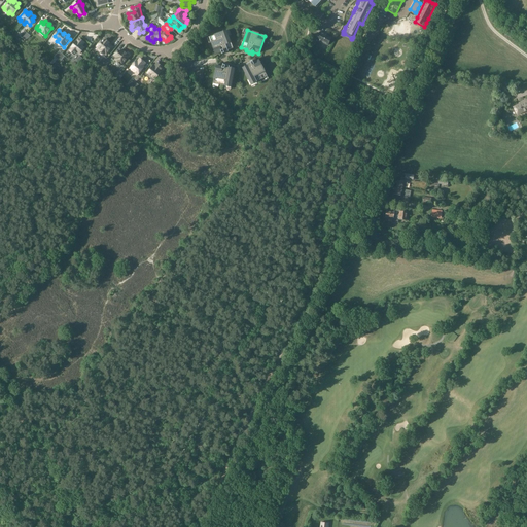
[(227,50),(233,48),(226,31),(209,37),(216,55),(221,53),(222,55),(222,54),(229,51),(227,50)]
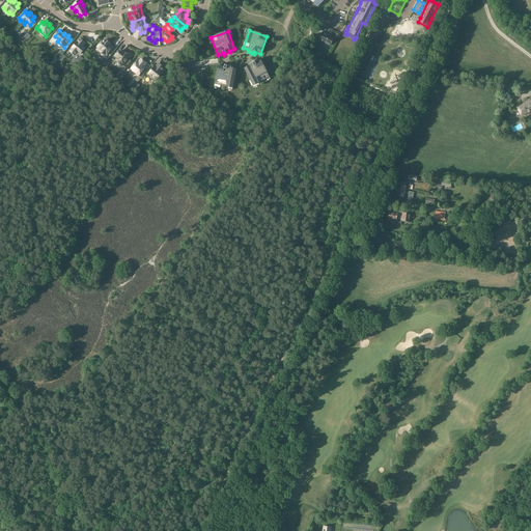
[(325,33),(323,35),(319,33),(316,38),(330,46),(334,38),(325,33)]
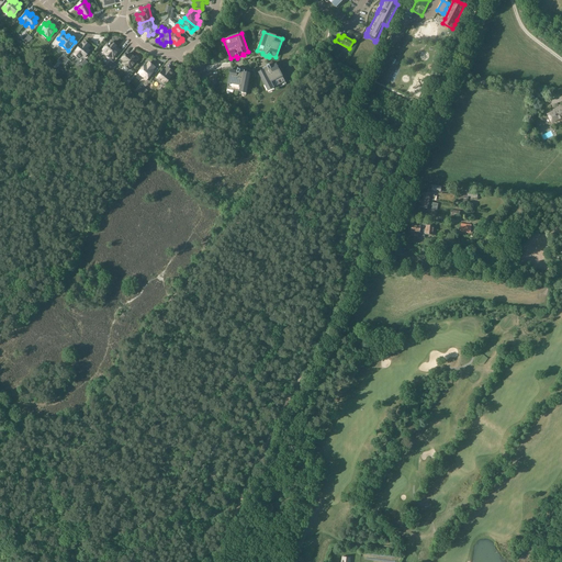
[(75,54),(78,57),(81,55),(85,58),(90,52),(88,49),(90,46),(85,42),(82,45),(81,44),(76,51),(77,52),(75,54)]
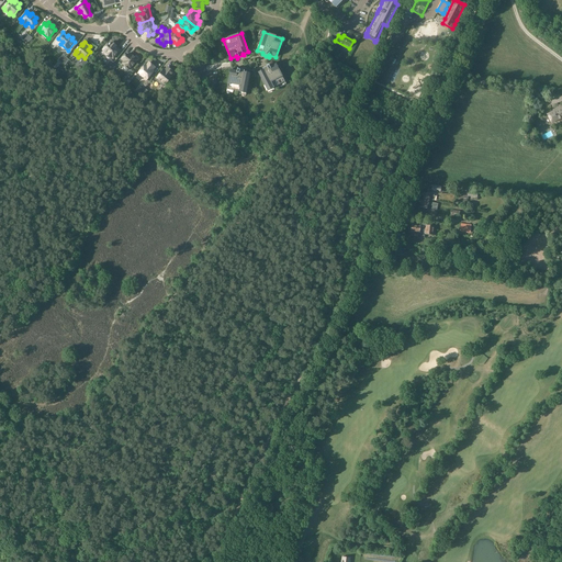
[(107,54),(111,58),(111,57),(113,59),(120,52),(117,49),(116,51),(114,48),(116,46),(112,42),(111,44),(110,44),(109,45),(108,44),(104,48),(109,52),(107,54)]
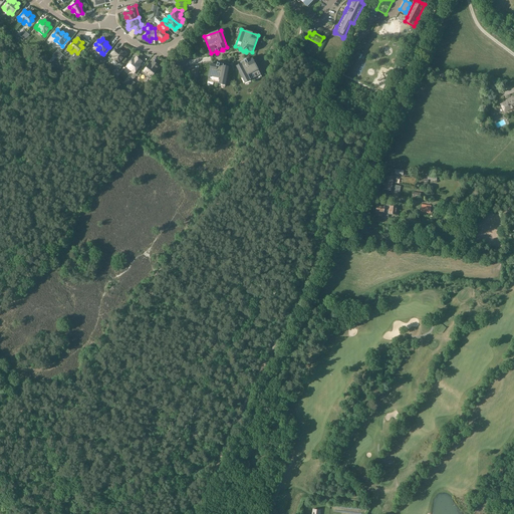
[(111,54),(110,55),(112,57),(112,58),(118,63),(124,56),(121,53),(122,52),(119,49),(117,52),(114,50),(111,54)]
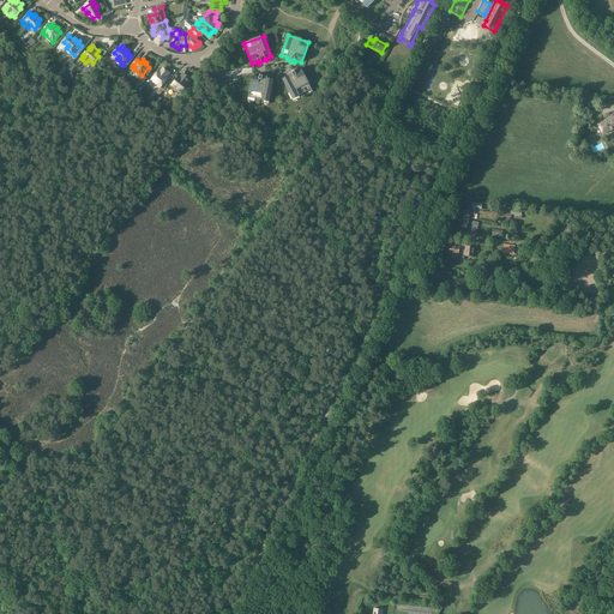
[(115,73),(119,77),(125,68),(121,66),(115,73)]
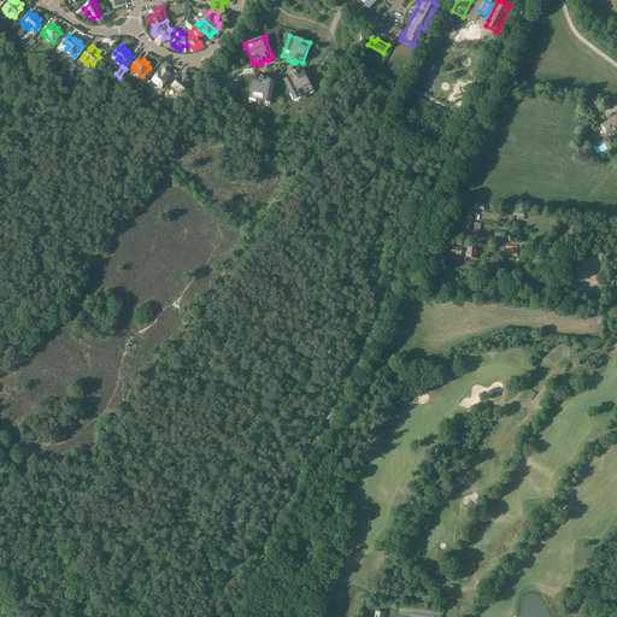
[(119,77),(123,80),(129,72),(125,69),(119,77)]
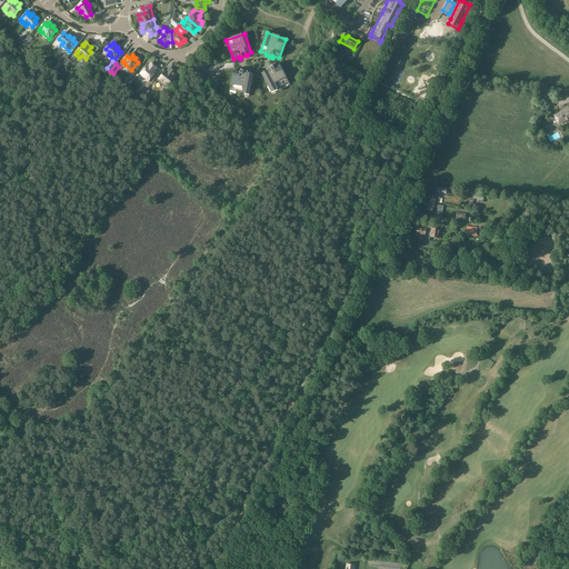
[(147,66),(140,75),(149,81),(156,72),(155,71),(157,68),(151,63),(148,67),(147,66)]
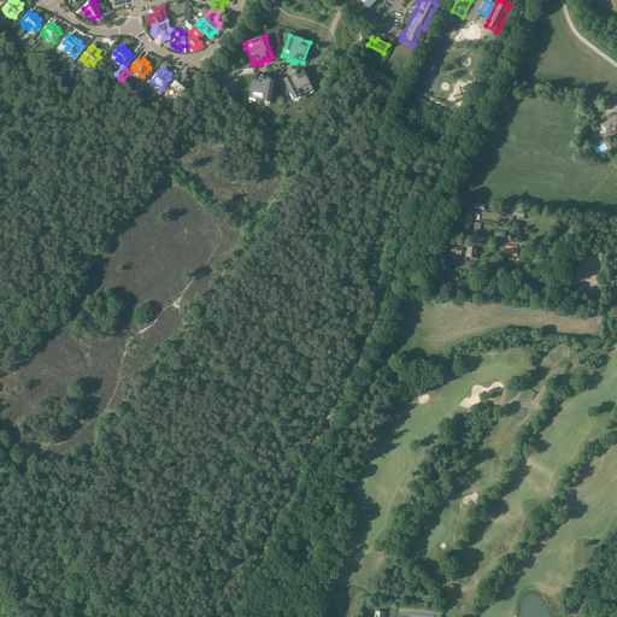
[(285,80),(294,100),(313,89),(303,70),(297,74),(295,71),(293,72),(293,74),(289,75),(291,77),(285,80)]
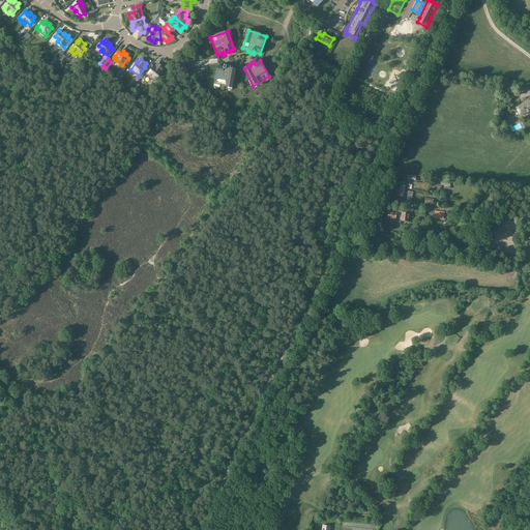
[(147,76),(153,81),(154,82),(155,80),(156,81),(164,71),(162,70),(164,68),(158,63),(155,67),(154,66),(148,74),(149,75),(147,76)]
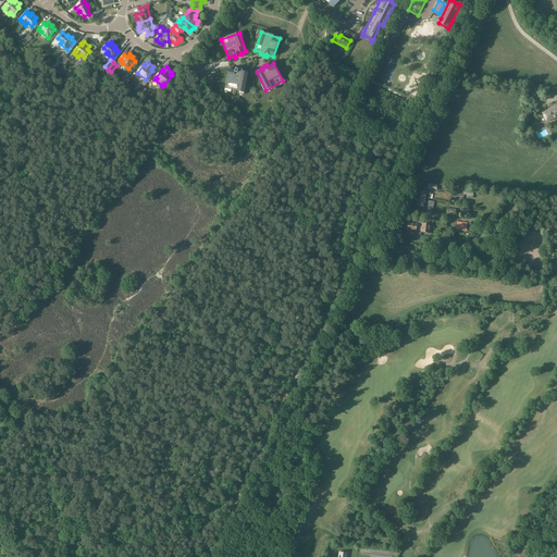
[(225,88),(244,93),(248,73),(243,72),(243,70),(236,69),(230,67),(225,88)]
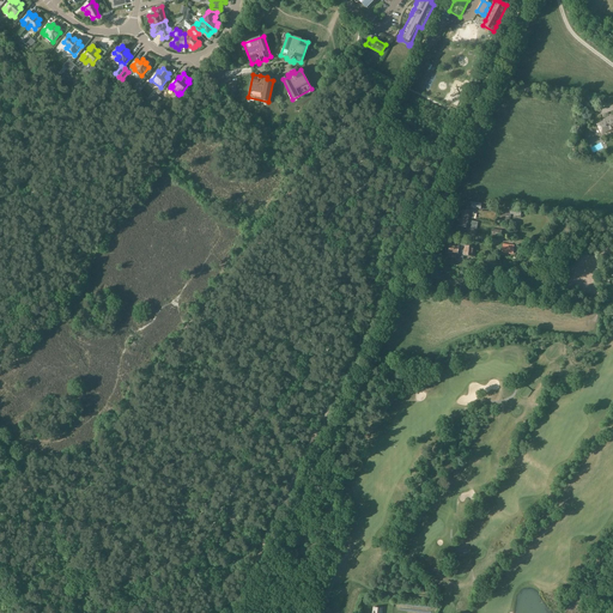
[(612,115),(606,119),(606,120),(596,125),(601,134),(612,128),(612,115)]
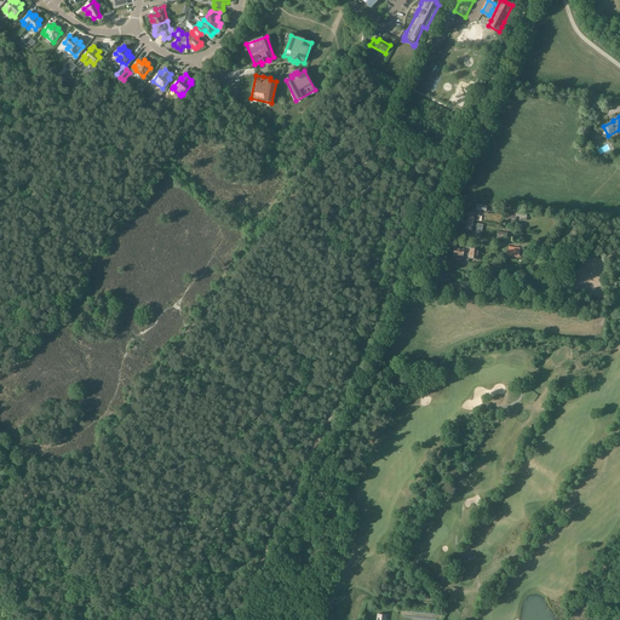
[(465,218),(464,229),(472,230),(474,227),(477,228),(477,231),(482,231),(483,224),(474,223),(474,220),(465,218)]
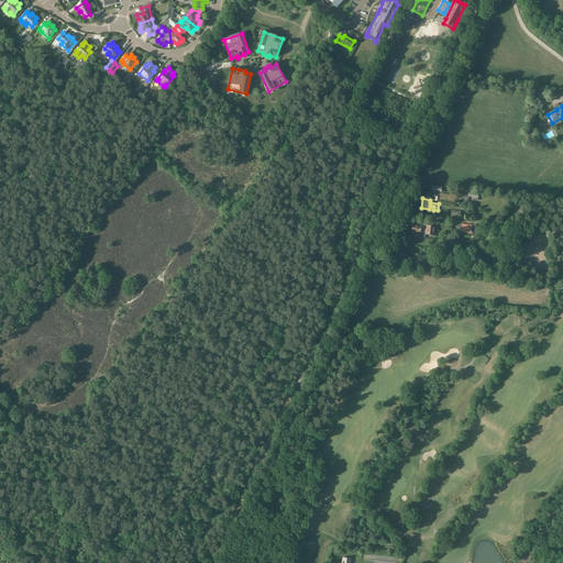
[(427,225),(427,224),(422,223),(422,225),(421,225),(412,224),(412,232),(420,233),(420,235),(424,235),(424,231),(426,232),(426,234),(434,235),(435,227),(427,225)]
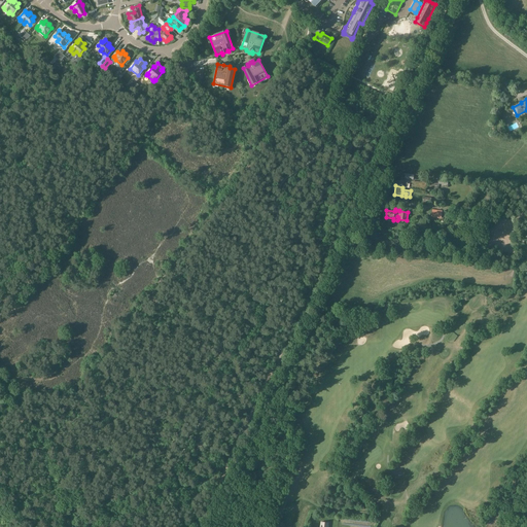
[(432,209),(431,217),(442,218),(443,211),(432,209)]
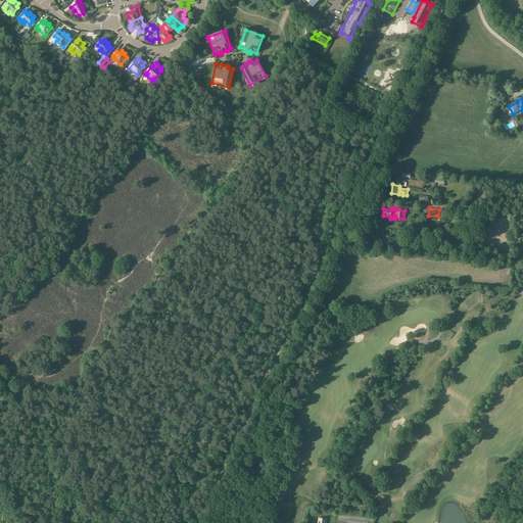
[(479,228),(481,219),(475,217),(472,226),(479,228)]
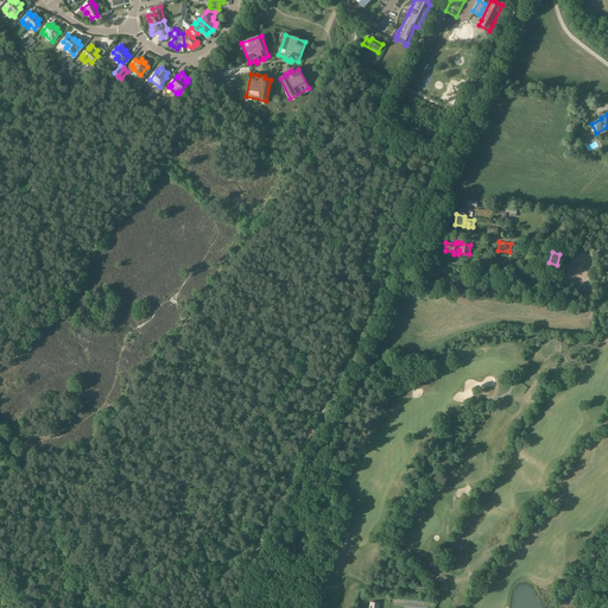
[(519,280),(533,279),(531,266),(518,268),(519,280)]
